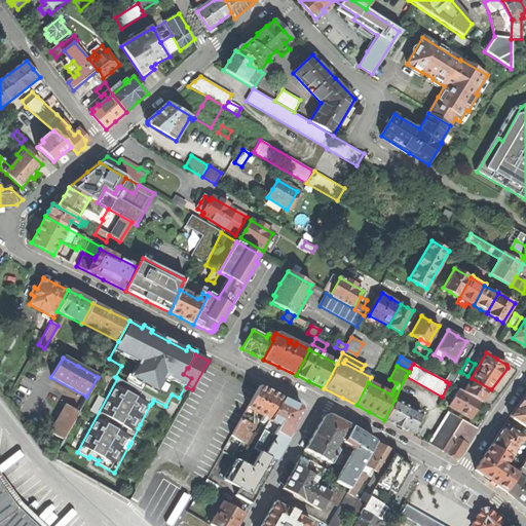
[(452,370),(446,381),(449,383),(453,385),(459,374),(452,370)]
